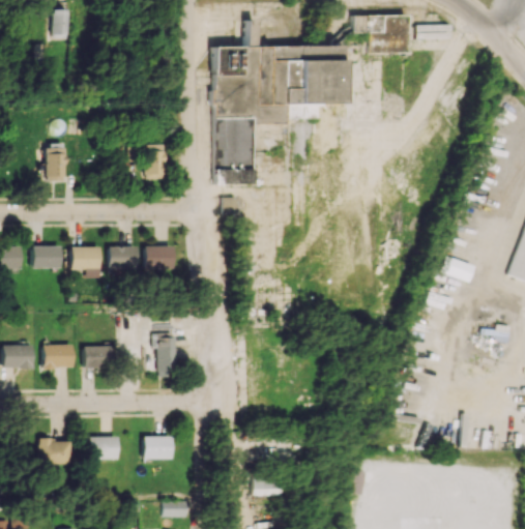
[(70,10),(55,9),(55,37),(69,37),(70,10)]
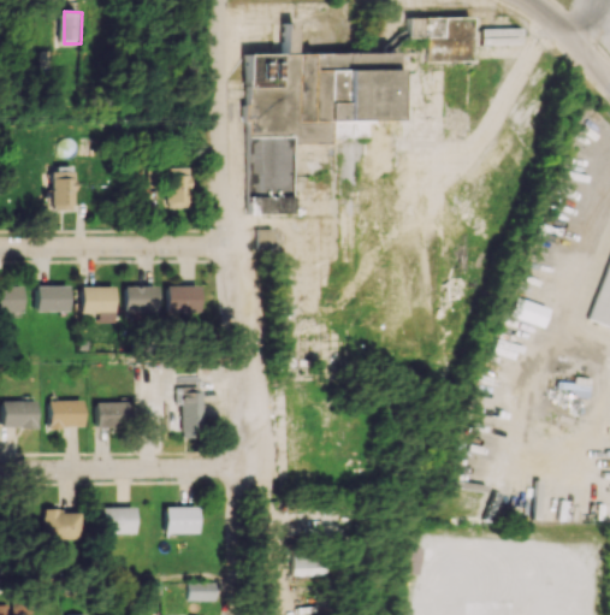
[(474,61),(473,17),(413,19),(413,39),(430,39),(430,63),(474,61)]
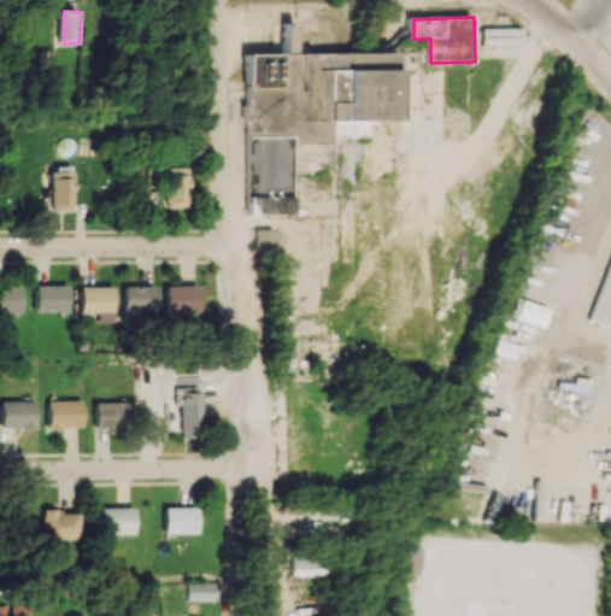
[(399,53),(299,54),(299,24),(287,24),(288,54),(250,56),(252,216),(297,215),(295,145),(334,145),(333,121),(399,121),(399,53)]
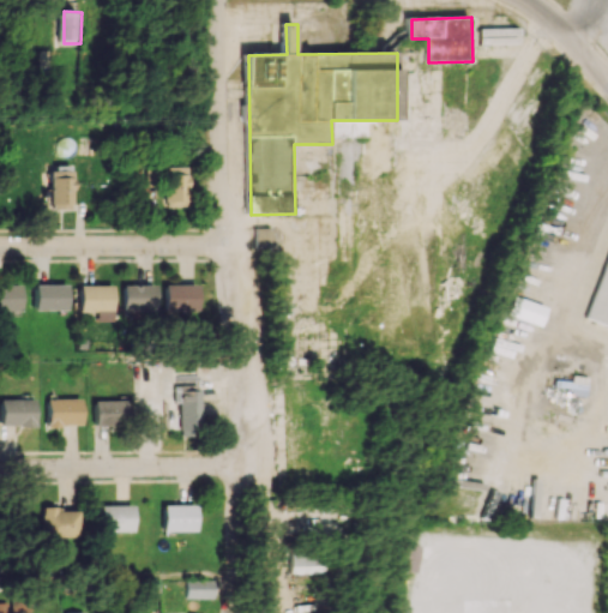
[(365,137),(365,121),(345,121),(344,136),(365,137)]
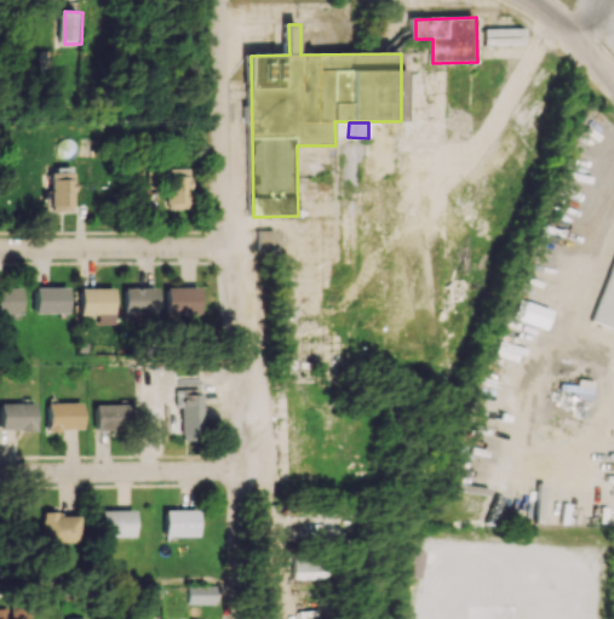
[(170,170),(170,208),(191,210),(193,170),(170,170)]
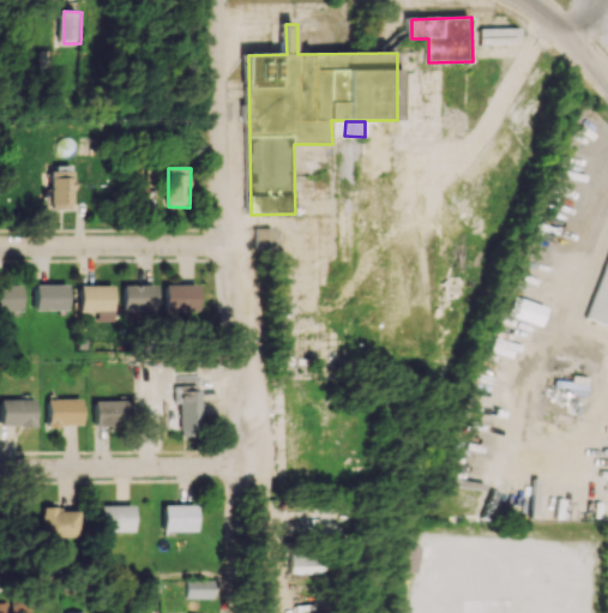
[(77,172),(54,172),(55,210),(78,209),(77,172)]
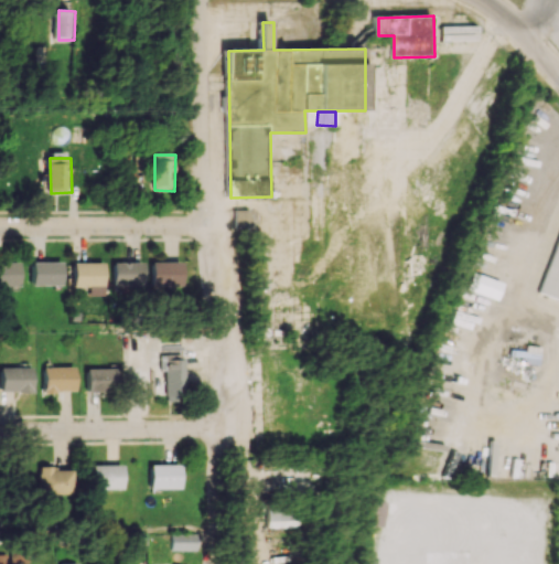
[(254,211),(237,211),(237,229),(254,229),(254,211)]
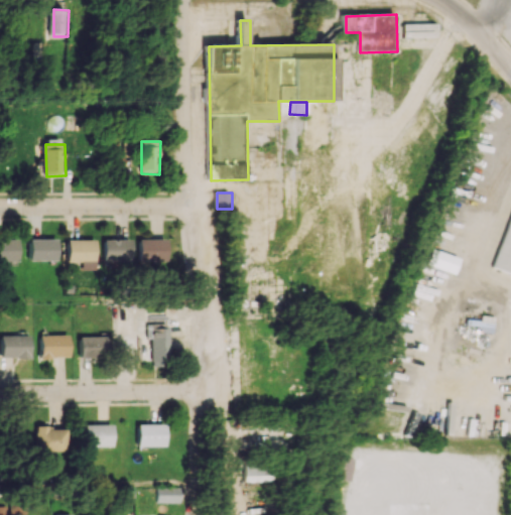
[(510,227),(496,268),(510,273),(510,227)]
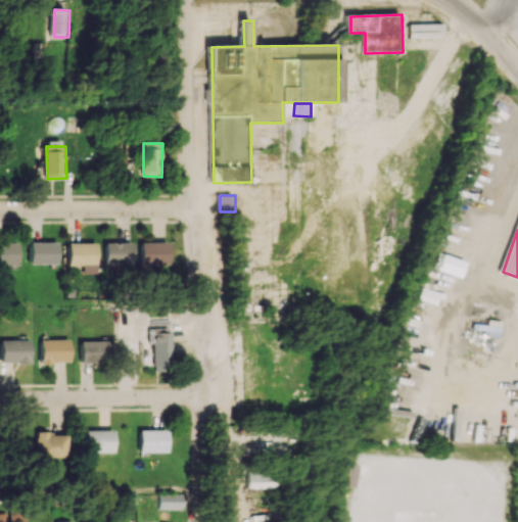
[(21,243),(0,243),(0,265),(22,266),(21,243)]
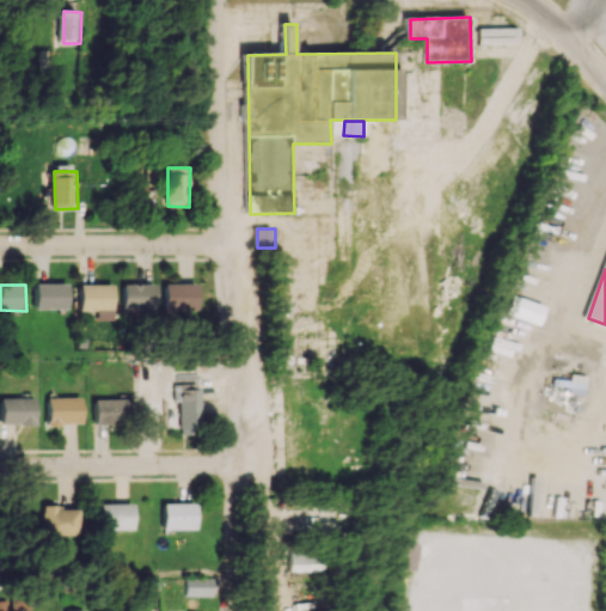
[(72,285),(38,285),(38,310),(72,310),(72,285)]
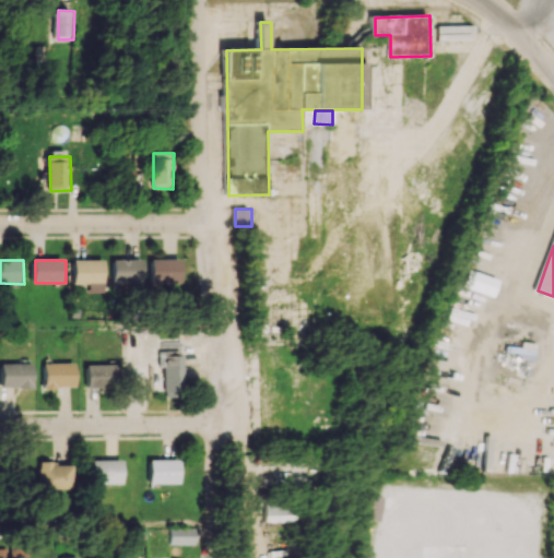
[(75,261),(77,284),(91,284),(91,293),(107,293),(106,260),(75,261)]
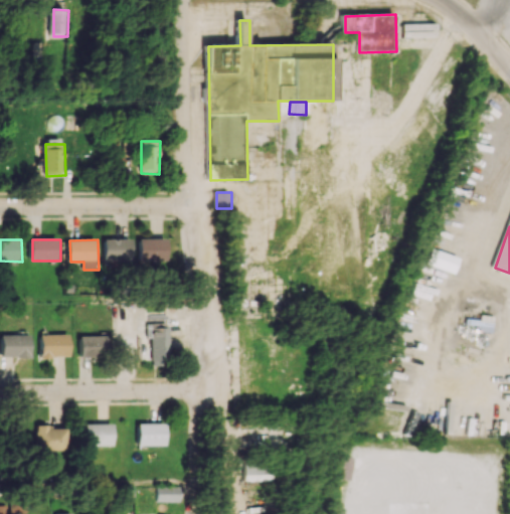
[(106,240),(107,263),(135,262),(134,239),(106,240)]
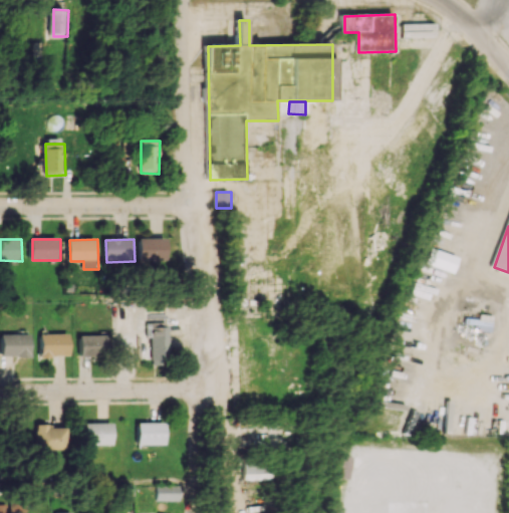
[(169,261),(168,239),(141,239),(141,261),(169,261)]
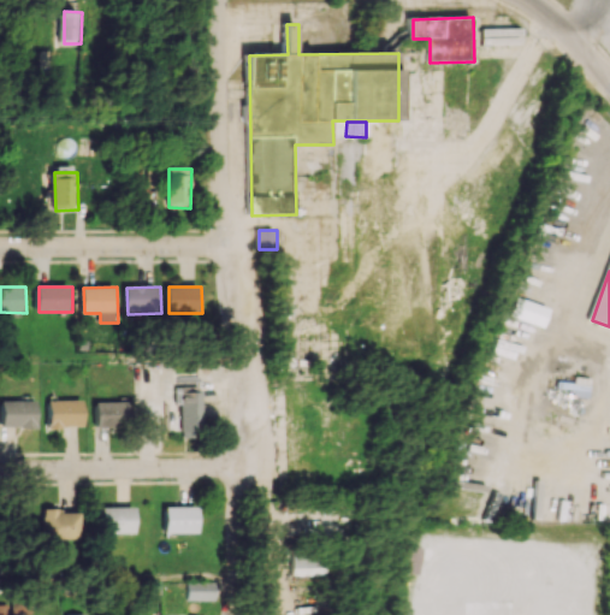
[(552,308),(520,299),(514,317),(546,327),(552,308)]
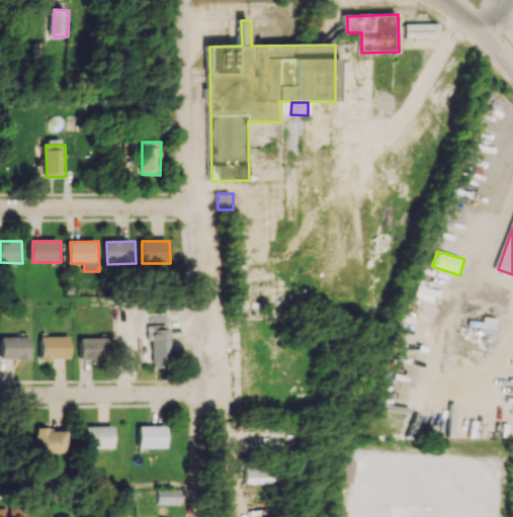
[(173,328),(150,327),(150,340),(155,340),(154,368),(172,368),(173,328)]
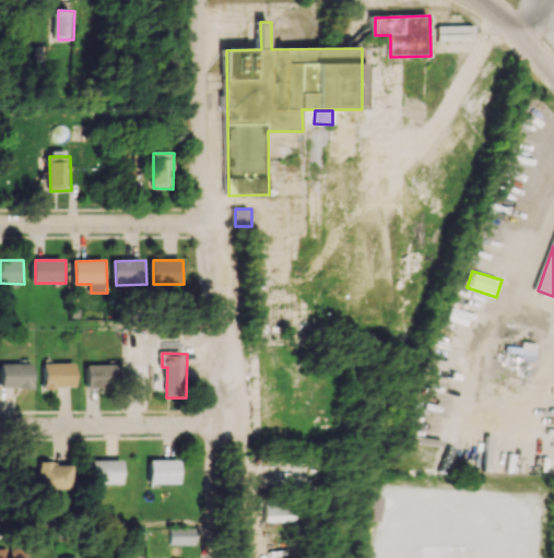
[(3,365),(3,389),(35,389),(35,364),(3,365)]
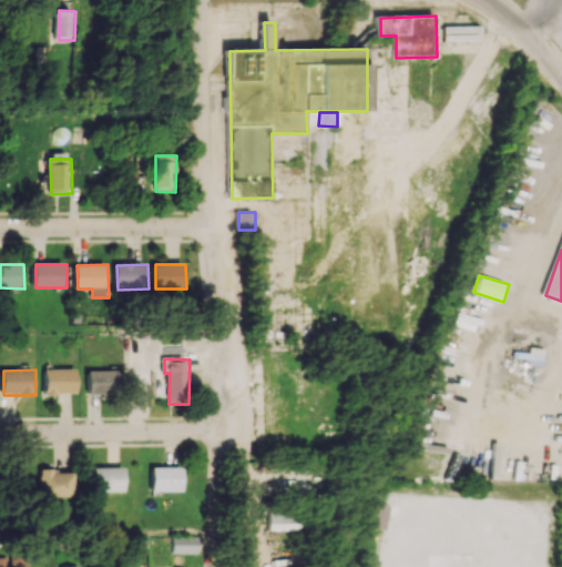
[(47,395),(79,394),(79,370),(47,370),(47,395)]
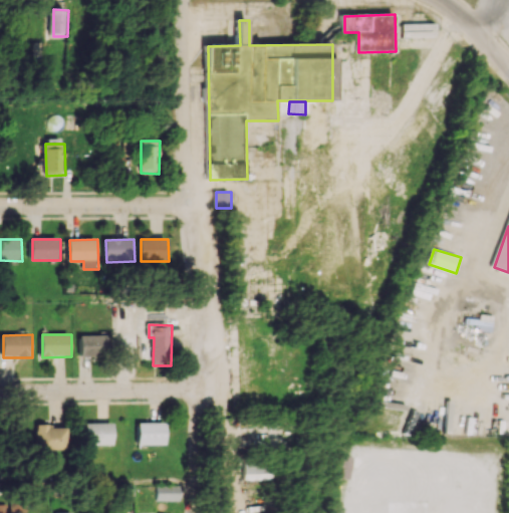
[(82,336),(82,357),(110,357),(110,335),(82,336)]
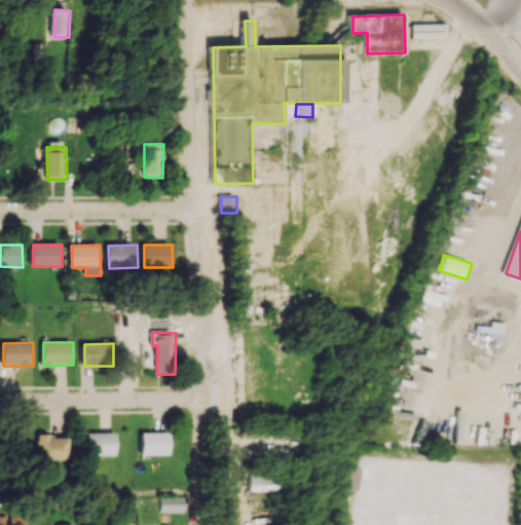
[(172,455),(172,433),(143,434),(144,455),(172,455)]
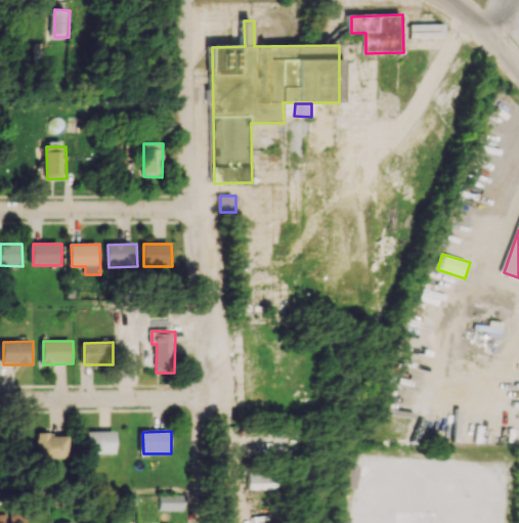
[(118,432),(89,433),(90,454),(118,453),(118,432)]
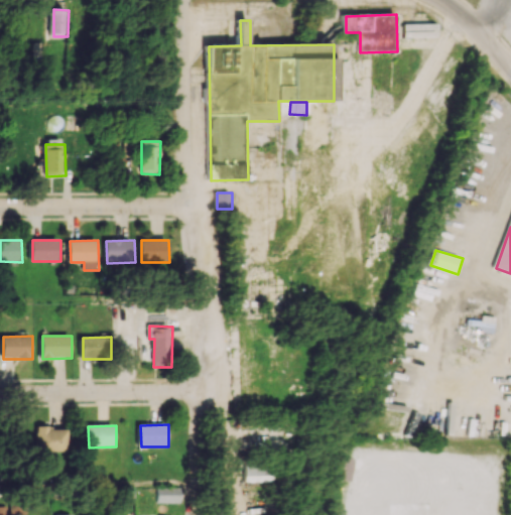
[(70,428),(39,428),(38,456),(57,456),(57,452),(70,453),(70,428)]
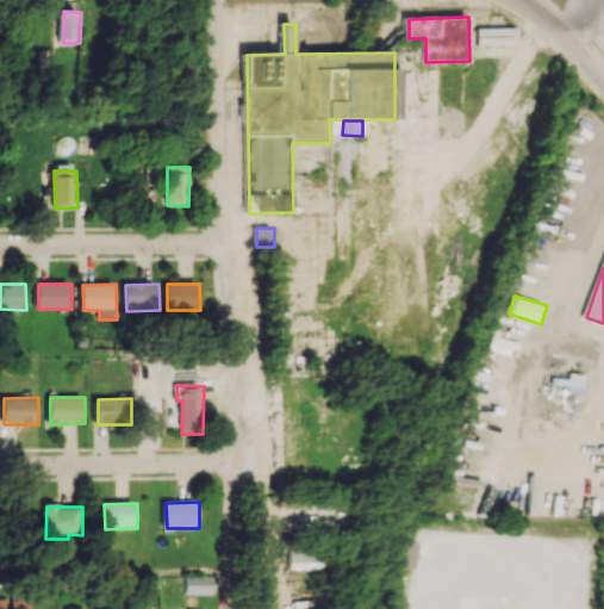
[(421,570),(423,542),(410,541),(408,567),(421,570)]
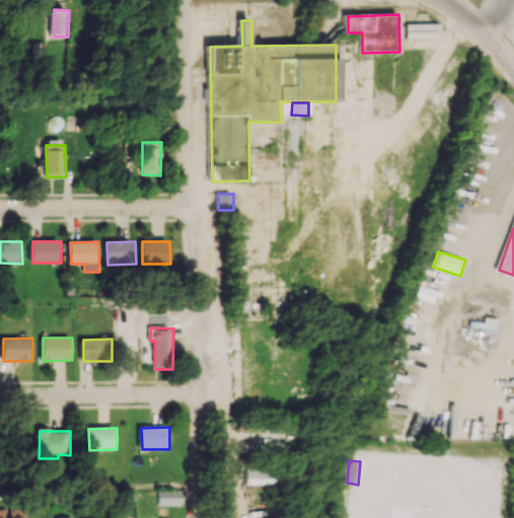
[(248,485),(274,486),(274,467),(248,467),(248,485)]
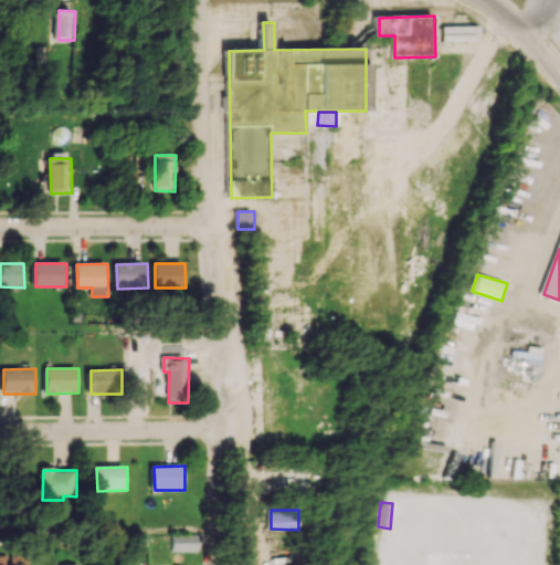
[(201,534),(176,535),(176,553),(202,552),(201,534)]
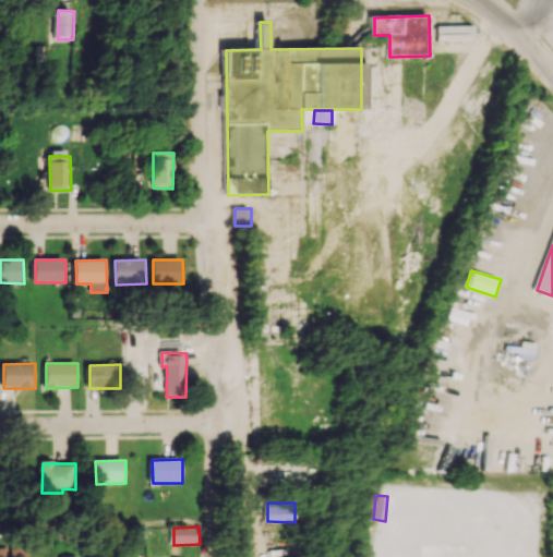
[(33,556),(32,547),(0,547),(0,556),(33,556)]
